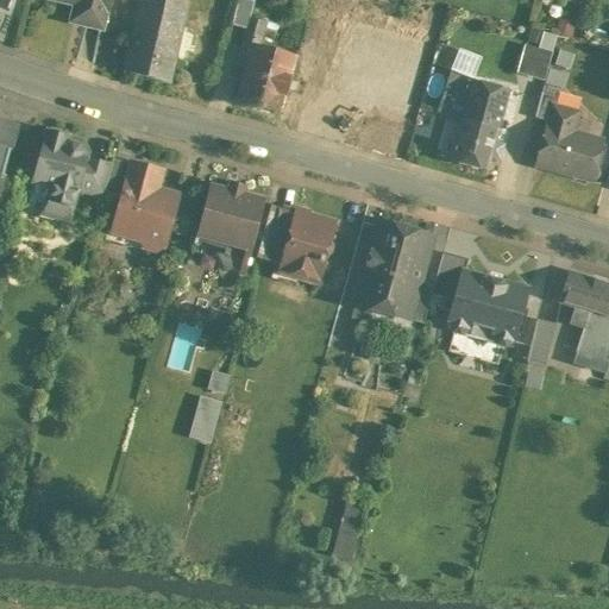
[(111,0),(66,0),(75,2),(74,6),(76,6),(77,1),(86,2),(81,26),(102,31),(106,13),(107,13),(111,0)]
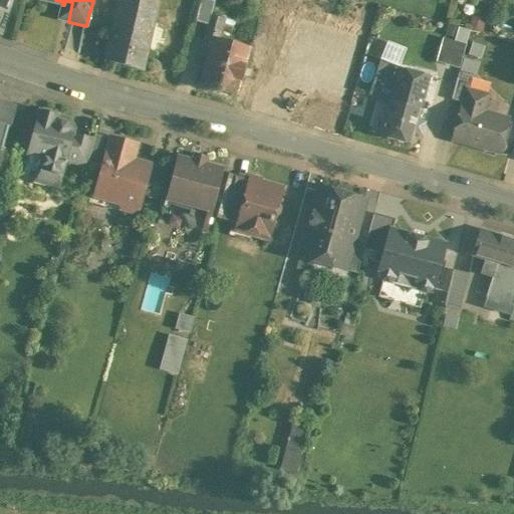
[(159,0),(117,0),(115,11),(155,22),(159,0)]
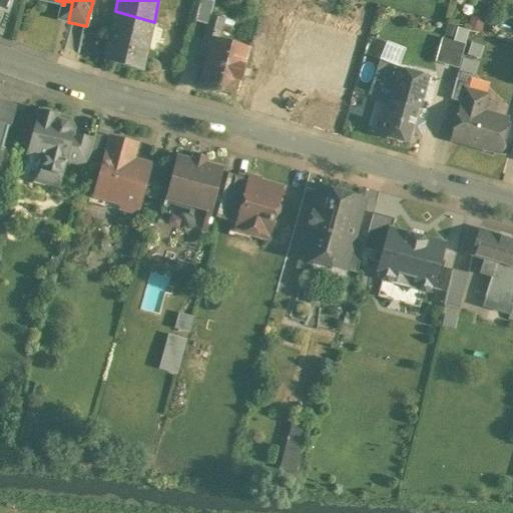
[(214,2),(207,0),(200,0),(194,21),(207,25),(209,15),(210,16),(214,2)]
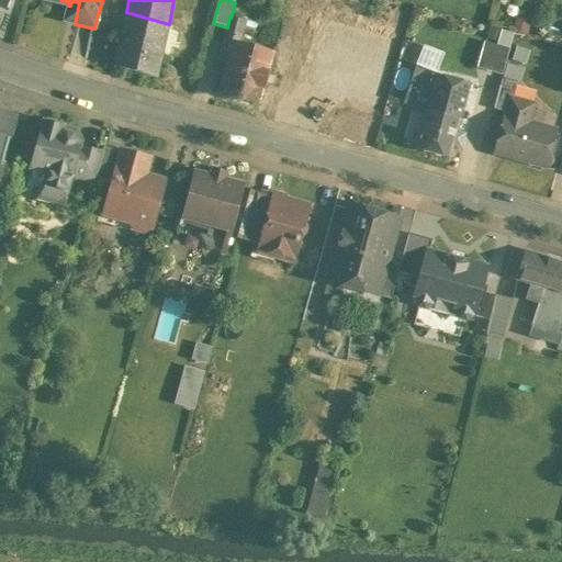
[(169,24),(126,12),(113,67),(157,78),(169,24)]
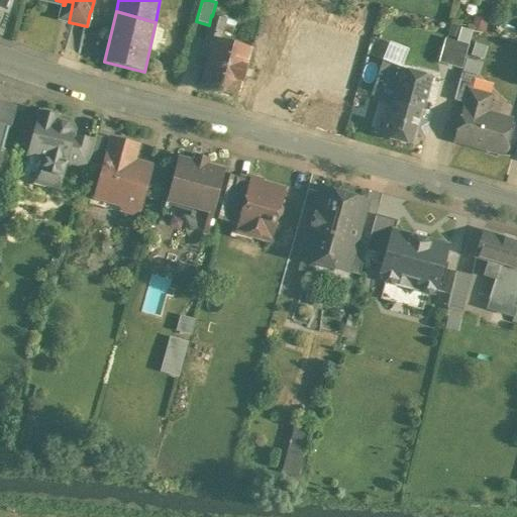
[(212,16),(211,15),(209,25),(206,35),(220,39),(225,19),(212,16)]
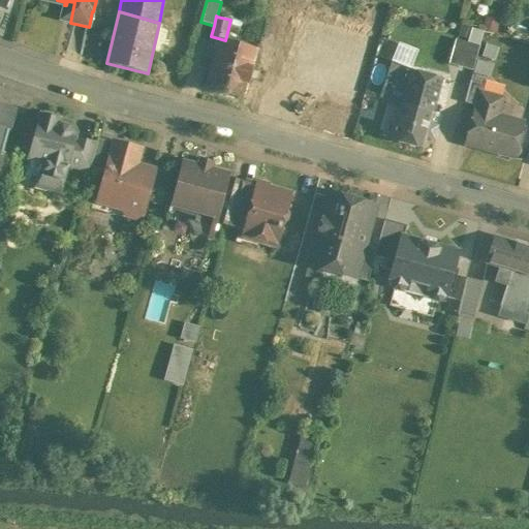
[(225,40),(211,36),(205,56),(214,58),(205,89),(244,100),(257,50),(225,40)]
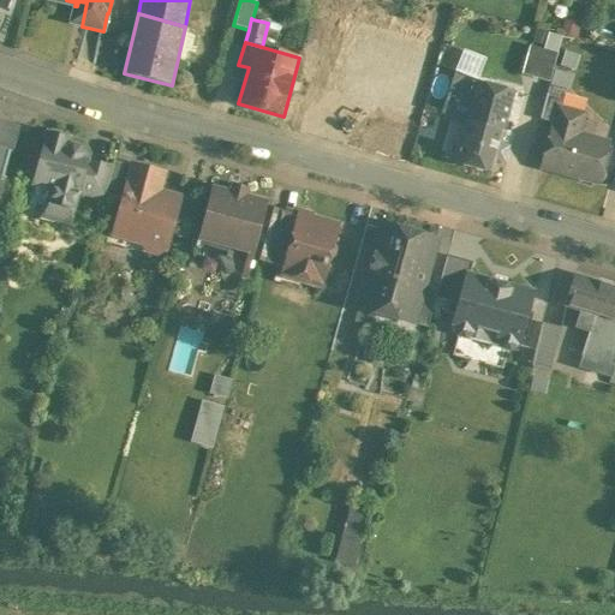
[(550,79),(555,51),(527,46),(521,73),(550,79)]
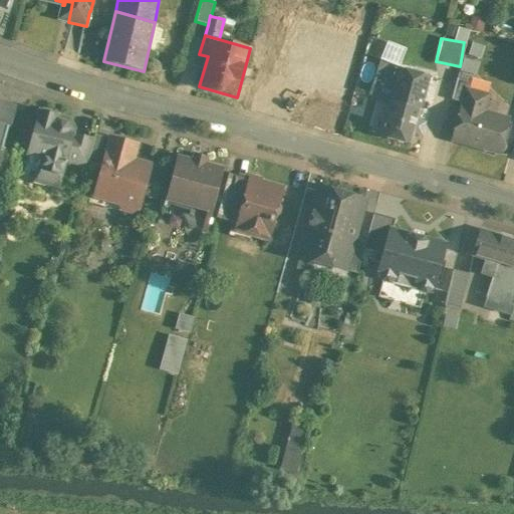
[(395,65),(382,60),(374,82),(393,90),(399,68),(395,67),(395,65)]
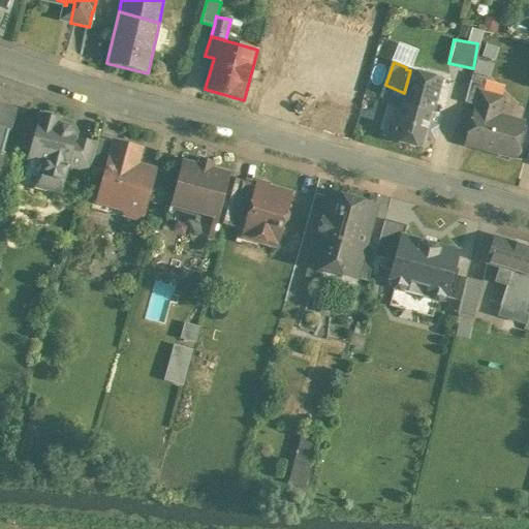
[(442,79),(410,70),(404,93),(401,104),(433,113),(442,79)]
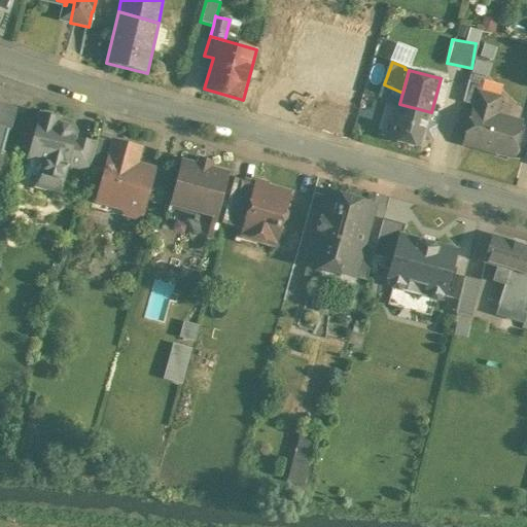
[(484,78),(470,74),(462,103),(475,106),(479,92),(480,93),(484,78)]
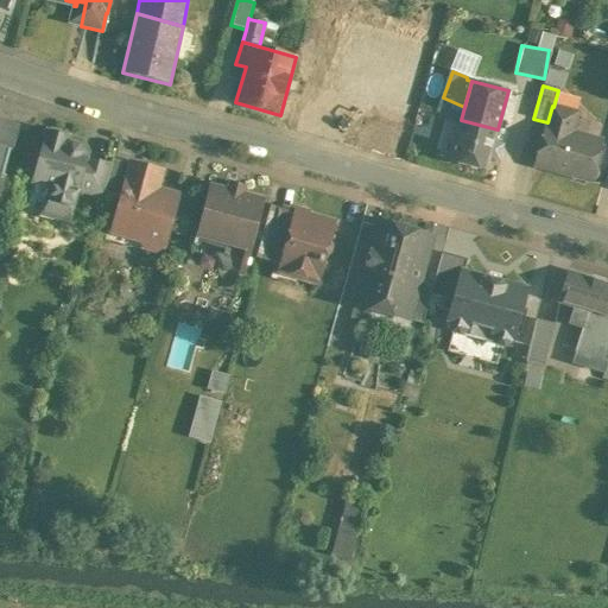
[(461,120),(464,107),(443,97),(437,114),(461,120)]
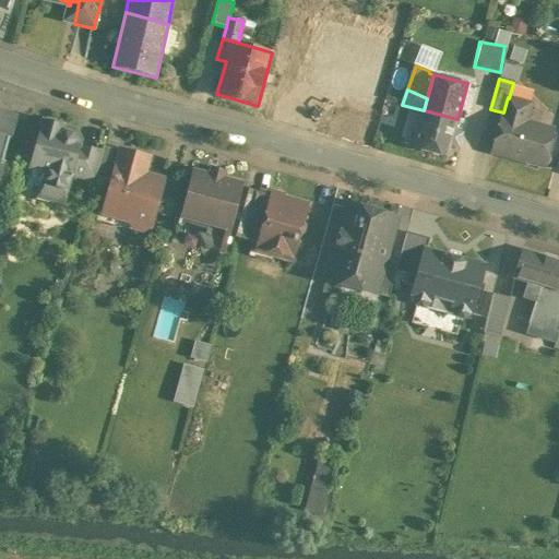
[(509,98),(508,97),(503,113),(492,152),(543,166),(552,130),(525,122),(531,104),(509,98)]
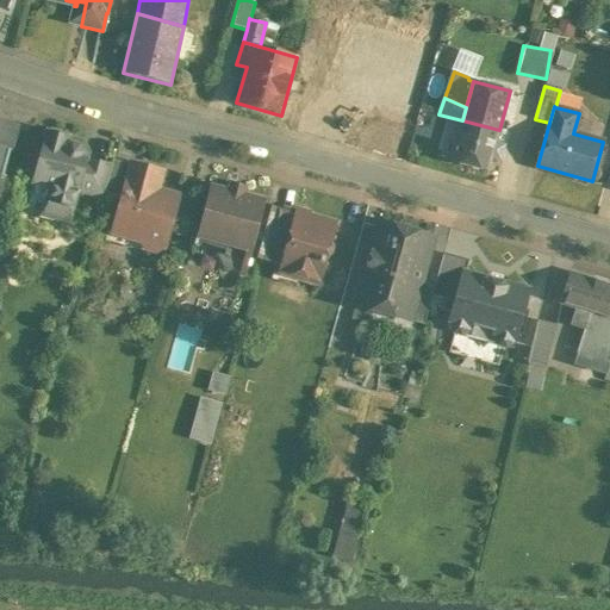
[(458,135),(450,161),(459,163),(459,165),(479,170),(480,169),(487,172),(499,130),(462,120),(458,135)]
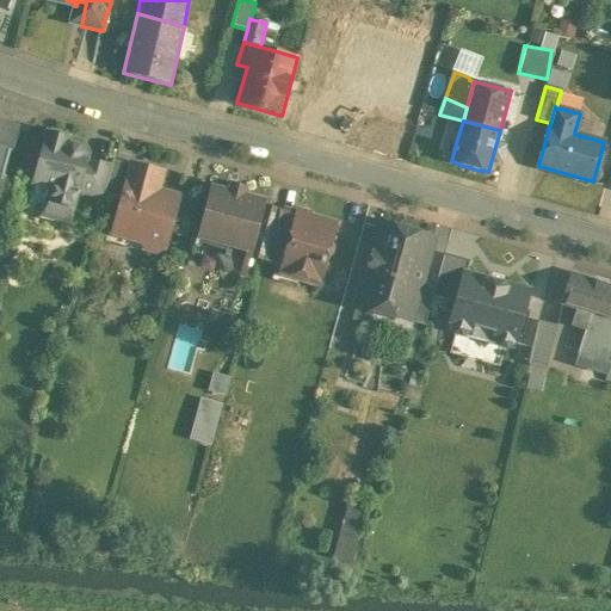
[(0,185),(17,128),(0,122),(0,185)]
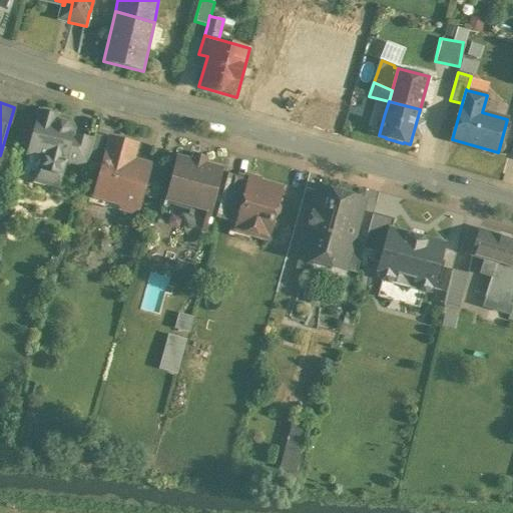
[(385,113),(371,109),(365,131),(379,135),(385,113)]
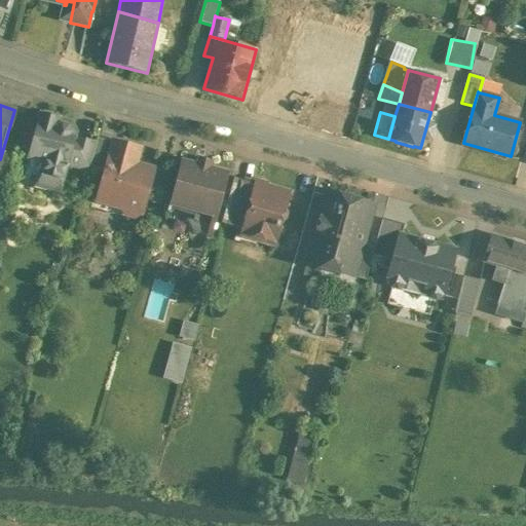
[(55,116),(45,113),(44,115),(41,114),(29,158),(44,162),(41,173),(63,179),(67,164),(74,138),(70,137),(71,133),(68,126),(57,124),(59,119),(58,119),(54,118),(55,116)]
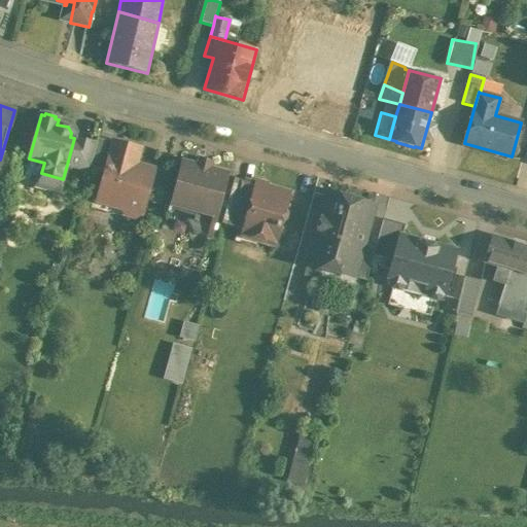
[(78,132),(72,121),(59,117),(58,119),(59,119),(57,125),(68,127),(71,133),(70,137),(74,138),(76,139),(78,132)]
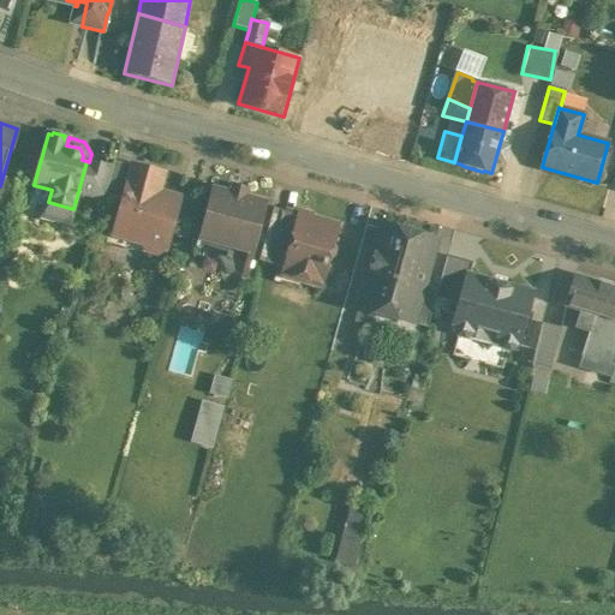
[(89,162),(87,161),(78,192),(103,199),(107,190),(106,190),(112,168),(89,162)]
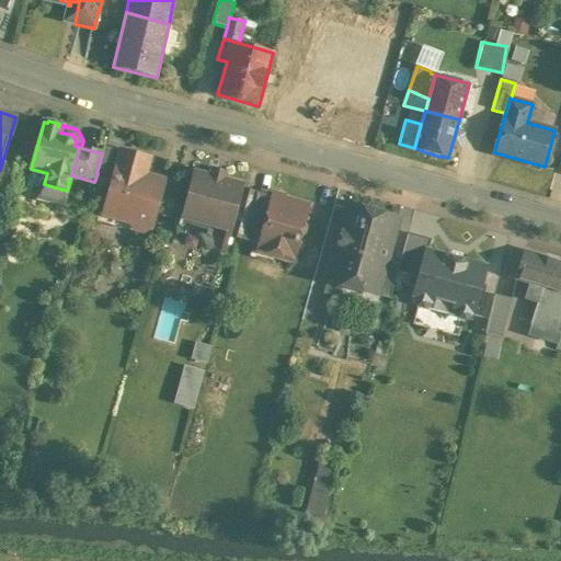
[(121,152),(104,147),(102,153),(96,173),(98,173),(114,178),(121,152)]
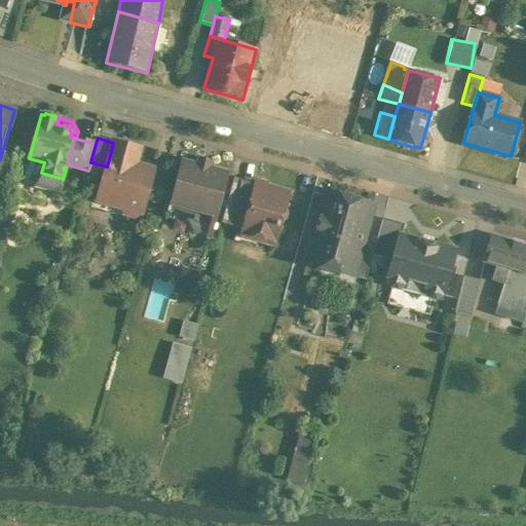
[(98,200),(97,201),(123,209),(126,216),(127,216),(135,218),(141,214),(153,171),(135,165),(140,149),(113,143),(107,166),(98,200)]
